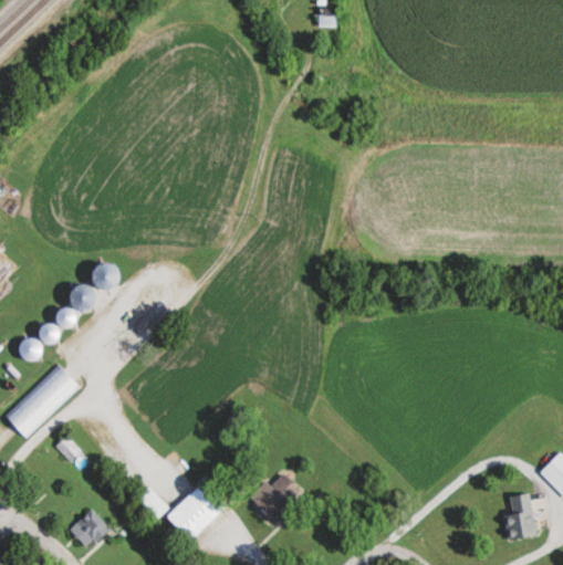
[(337,14),(315,14),(315,25),(337,25),(337,14)]
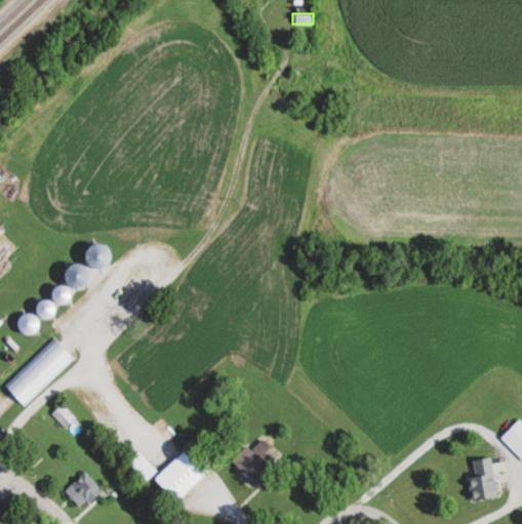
[(110,244),(92,245),(93,267),(111,266),(110,244)]
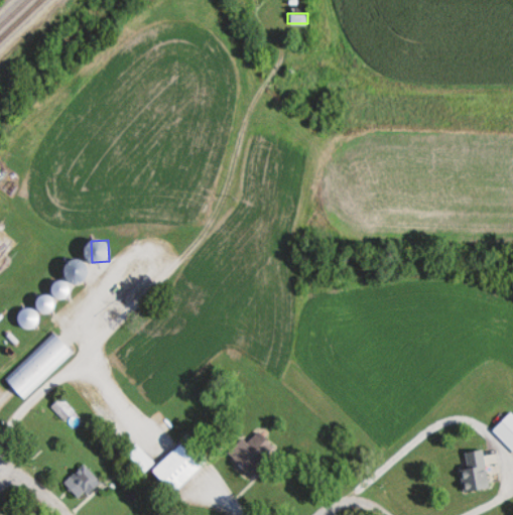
[(77,278),(86,277),(83,262),(74,264),(77,278)]
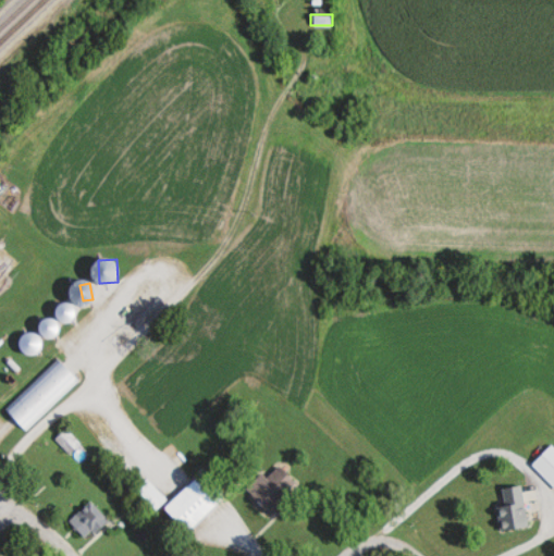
[(4,409),(25,427),(58,390),(37,371),(4,409)]
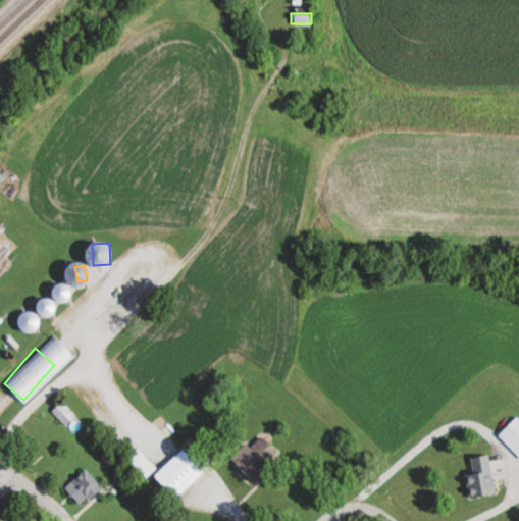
[(50,411),(64,425),(74,415),(60,402),(50,411)]
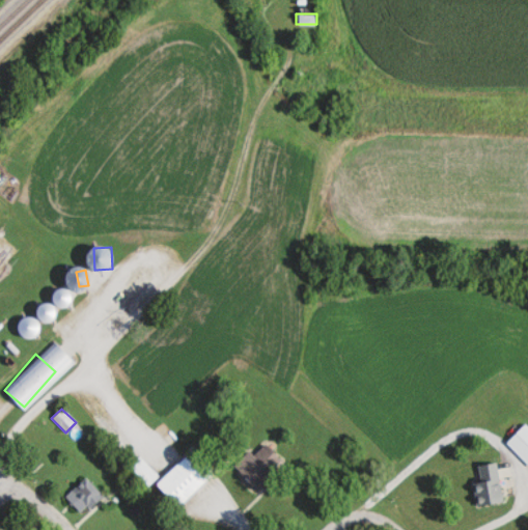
[(527,464),(527,425),(526,423),(506,442),(527,464)]
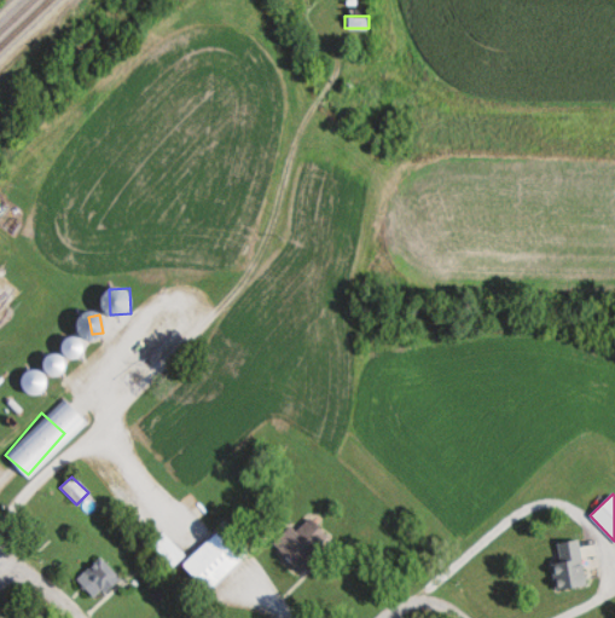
[(332,538),(307,513),(274,546),(301,570),(332,538)]
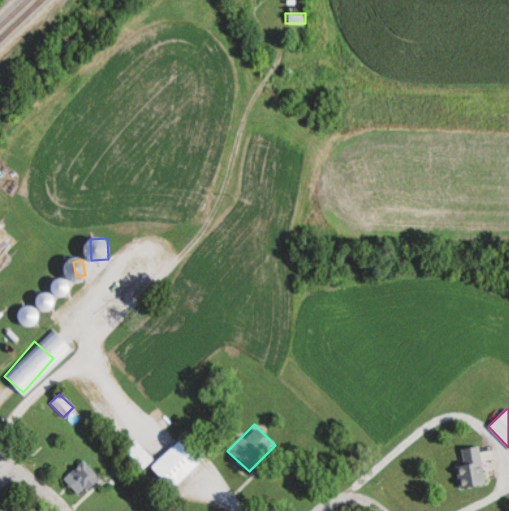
[(207,455),(186,433),(152,466),(174,488),(207,455)]
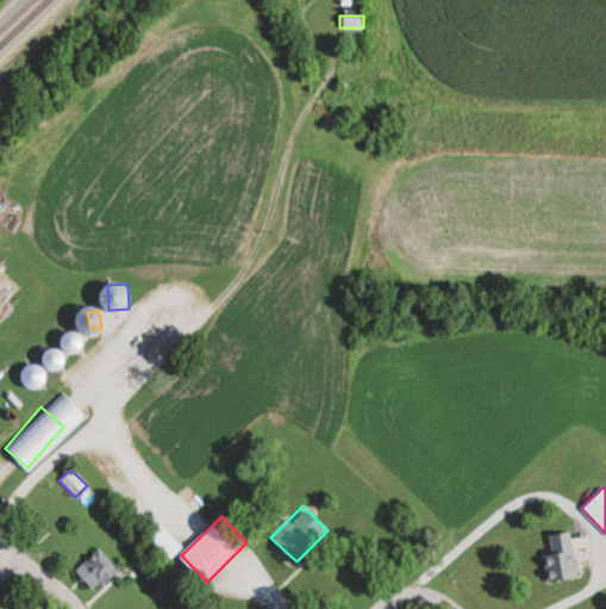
[(181,545),(161,523),(149,534),(169,557),(181,545)]
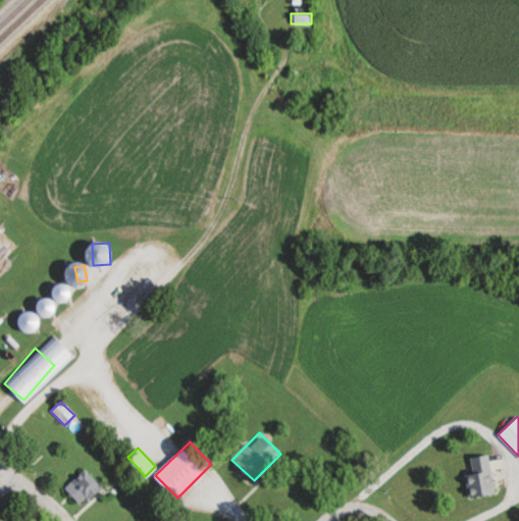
[(490,454),(469,458),(471,473),(465,474),(469,499),(497,493),(490,454)]
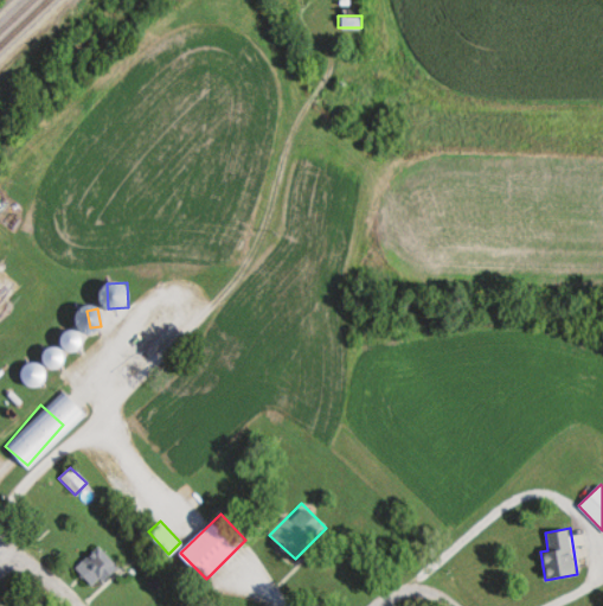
[(116,571),(102,546),(75,561),(90,586),(116,571)]
